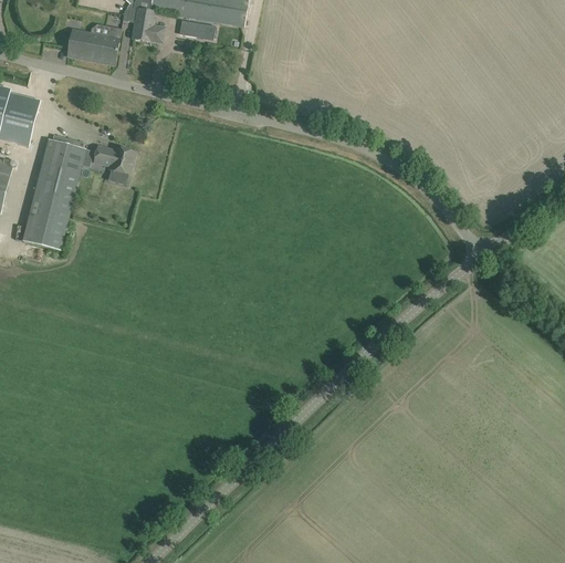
[(149,41),(155,10),(217,21),(220,21),(239,24),(244,25),(248,0),(134,0),(133,7),(127,6),(124,10),(122,19),(135,21),(132,38),(149,41)]
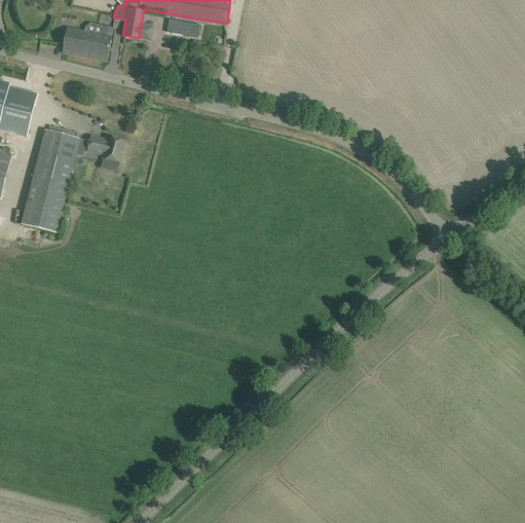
[(199,24),(169,17),(165,31),(197,36),(199,24)]
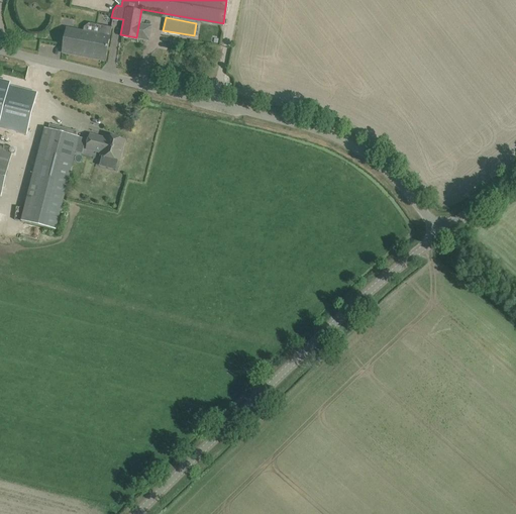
[(97,31),(66,26),(62,49),(104,58),(110,25),(99,23),(97,31)]
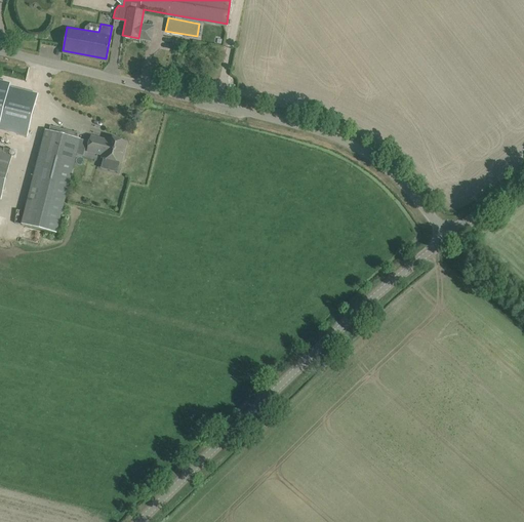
[(0,127),(26,134),(35,98),(25,95),(27,89),(18,87),(17,89),(0,84),(0,127)]
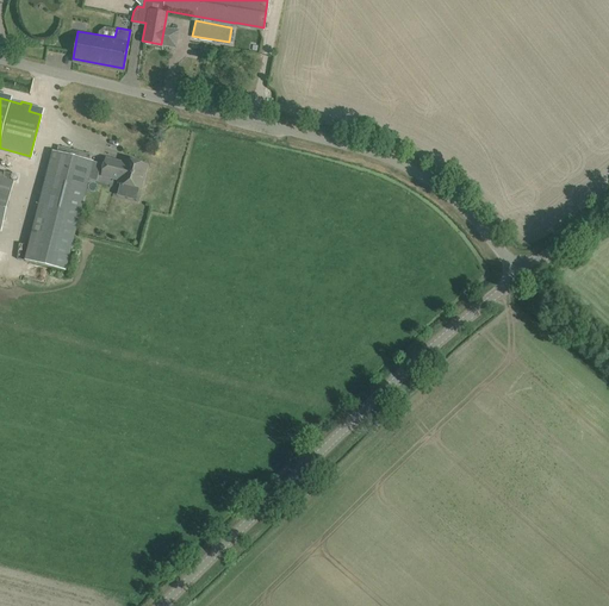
[(92,158),(53,149),(24,258),(64,269),(92,158)]
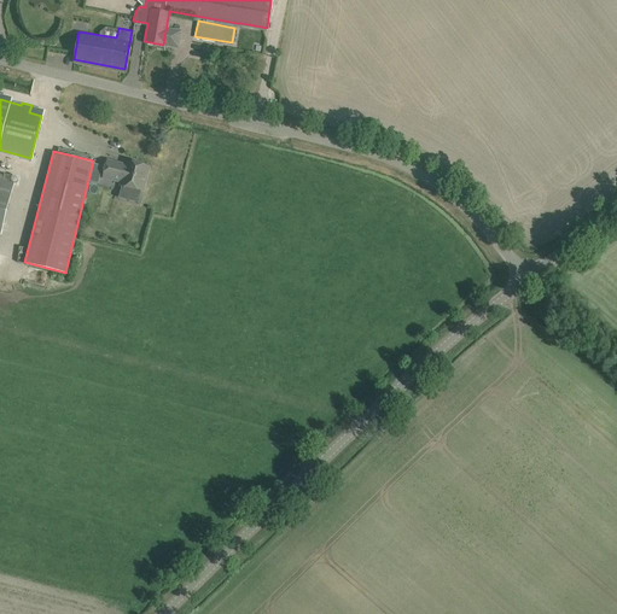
[(126,163),(106,158),(103,175),(121,180),(120,183),(141,188),(147,165),(126,159),(126,163)]
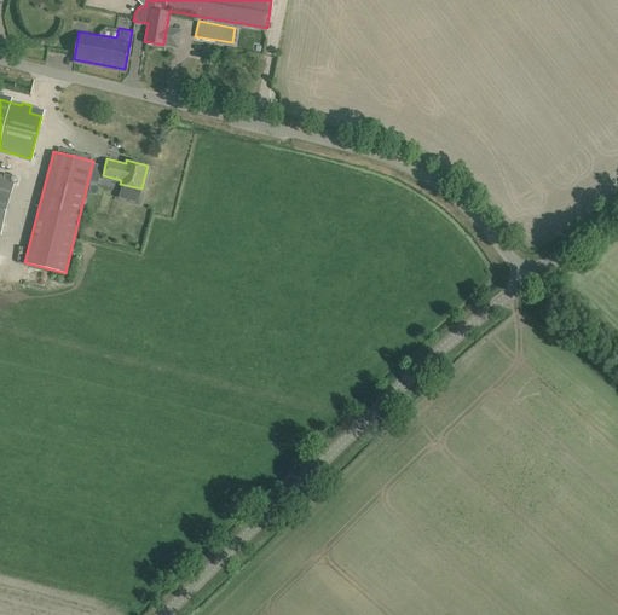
[(0,232),(12,184),(1,180),(4,174),(0,172),(0,232)]
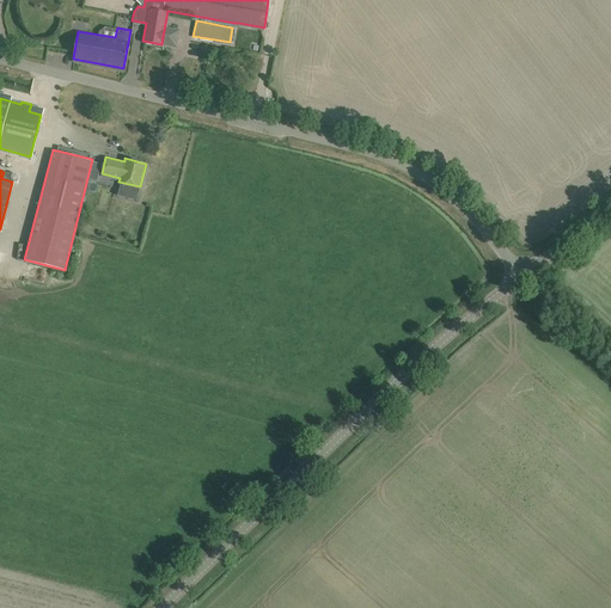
All buildings are outlined.
